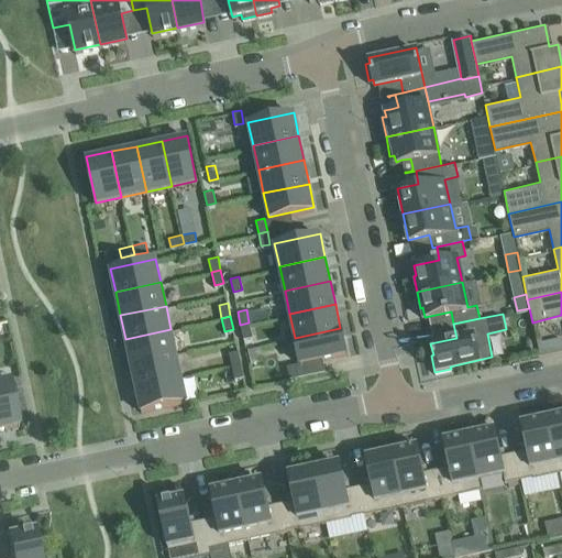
[(249,323),(240,325),(243,338),(252,336),(249,323)]
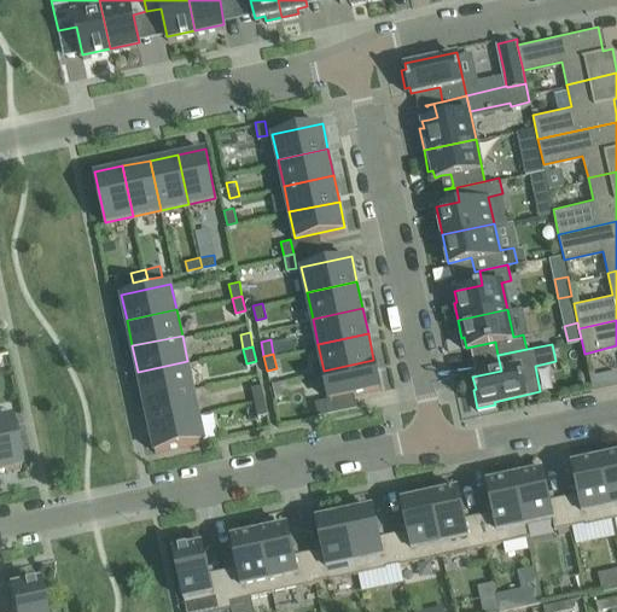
[(373,360),(324,371),(330,396),(379,386),(373,360)]
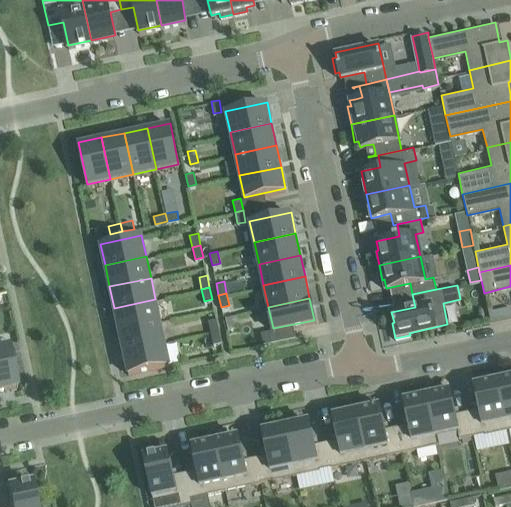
[(114,308),(119,329),(160,320),(155,299),(114,308)]
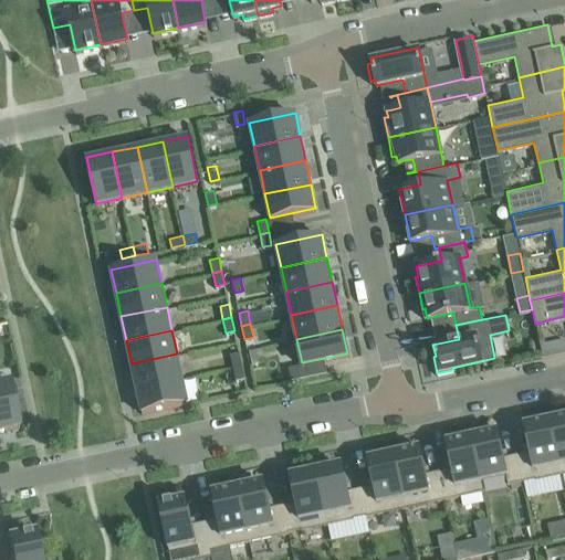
[(230,352),(232,366),(242,363),(239,350),(230,352)]
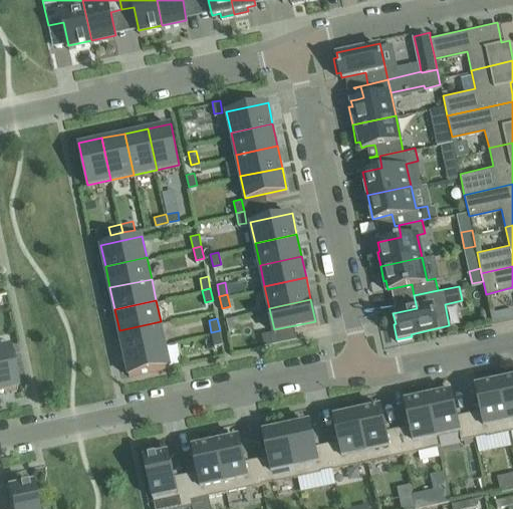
[(119,330),(123,352),(166,343),(161,321),(119,330)]
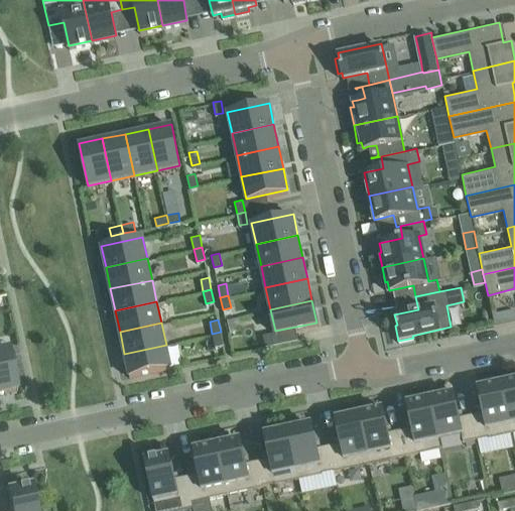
[(221,332),(212,334),(215,346),(223,344),(221,332)]
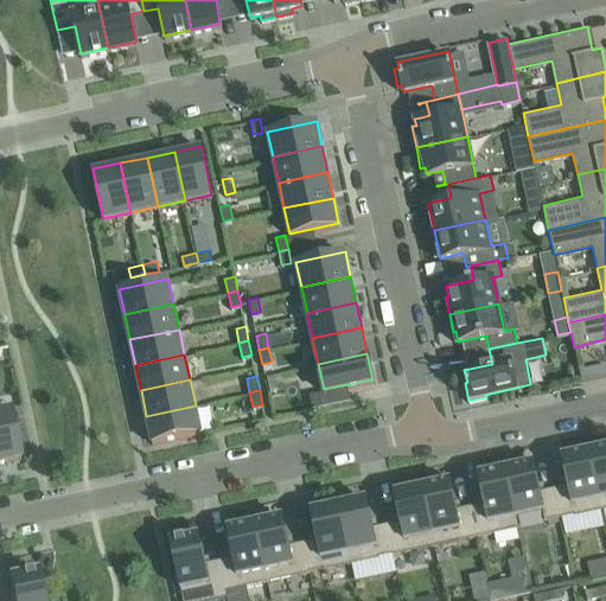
[(321,404),(318,390),(308,392),(312,407),(321,404)]
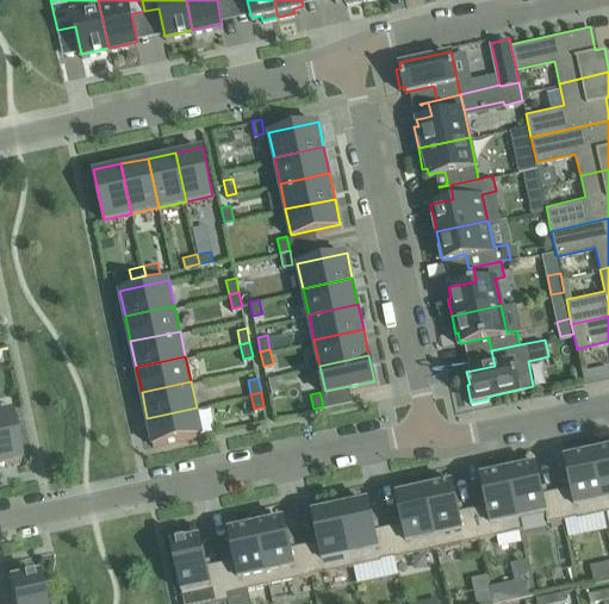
[(197,408),(147,418),(153,443),(202,433),(197,408)]
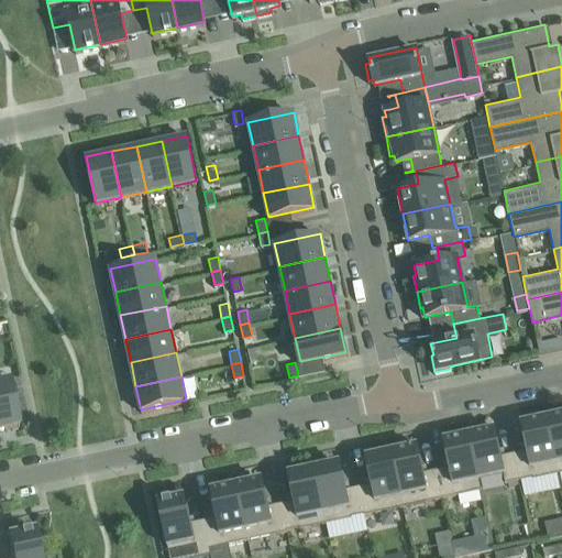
[(8,378),(0,379),(0,426),(18,423),(8,378)]
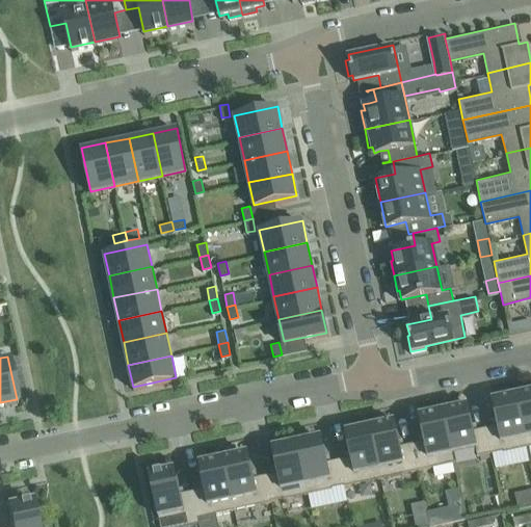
[(530,390),(516,394),(527,445),(530,444),(530,390)]
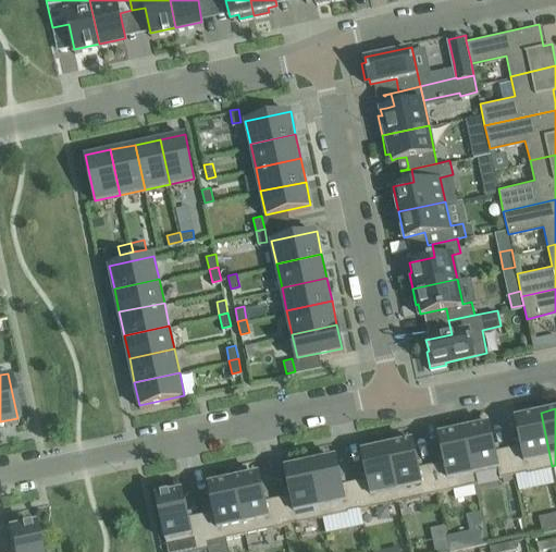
[(520,443),(507,446),(514,473),(527,470),(527,471),(552,466),(541,413),(515,418),(520,443)]
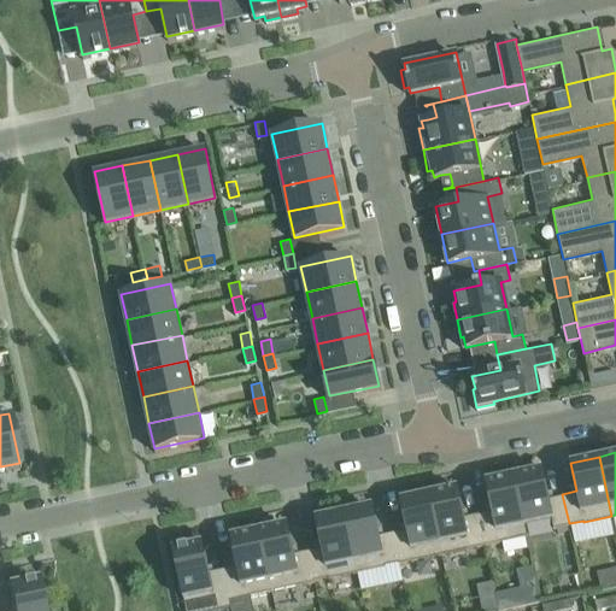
[(543,469),(514,475),(526,522),(551,516),(553,527),(569,523),(562,494),(549,497),(543,469)]
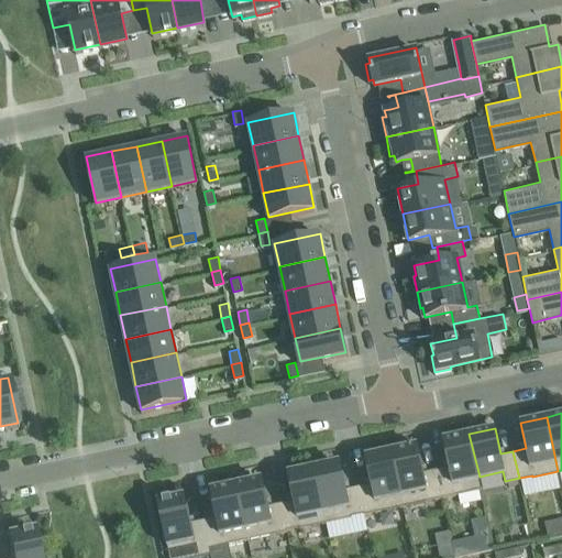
[(449,465),(436,468),(442,496),(482,488),(480,477),(469,434),(443,439),(449,465)]
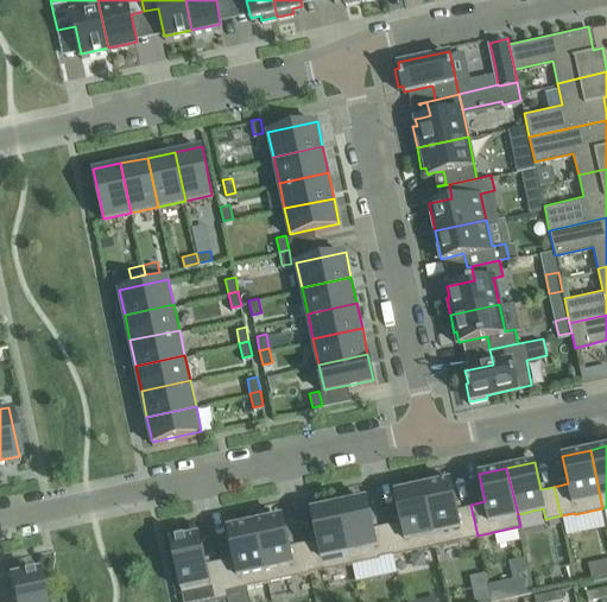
[(450,480),(423,486),(435,544),(478,536),(470,505),(456,507),(450,480)]
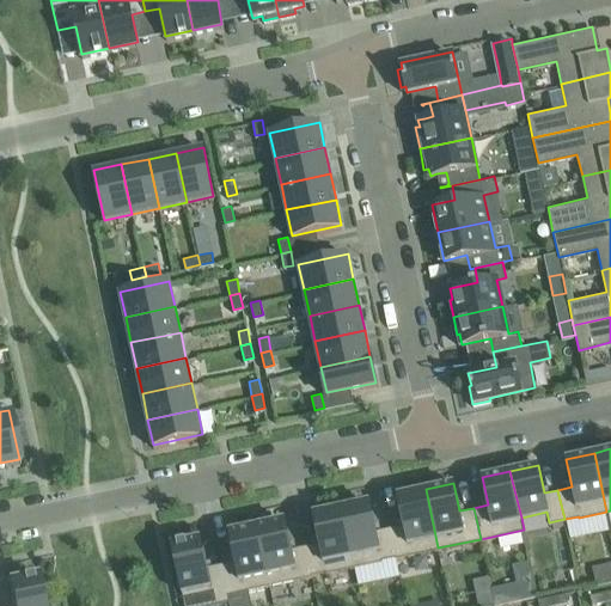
[(403,522),(389,526),(396,556),(396,557),(438,548),(426,489),(397,495),(403,522)]
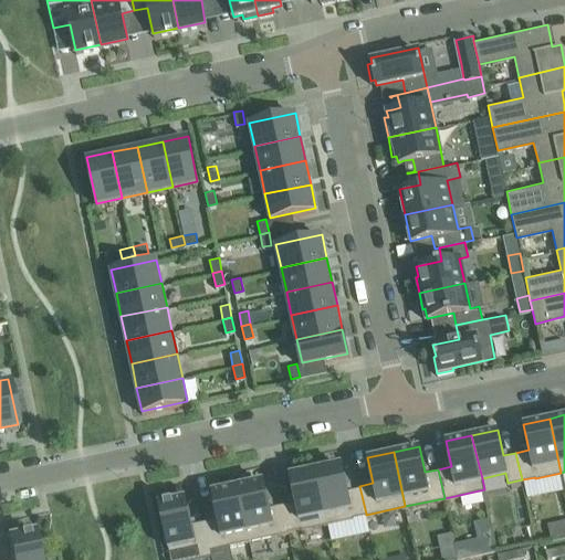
[(342,463),(315,468),(327,522),(353,517),(353,516),(366,514),(359,486),(347,488),(342,463)]
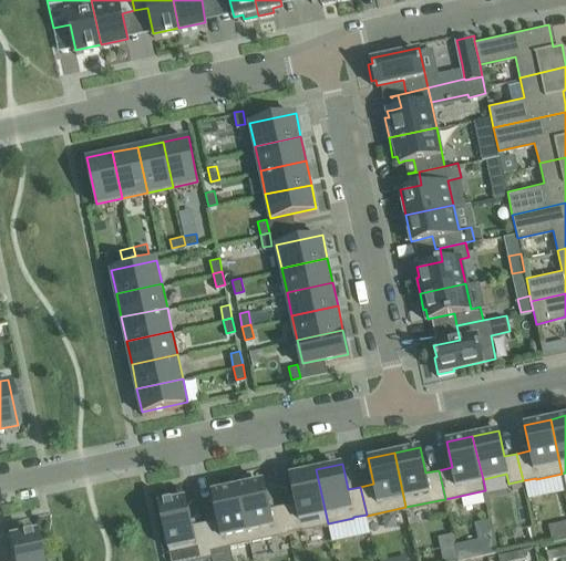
[(296,501),(283,504),(288,531),(301,528),(301,530),(328,523),(316,469),(290,476),(296,501)]
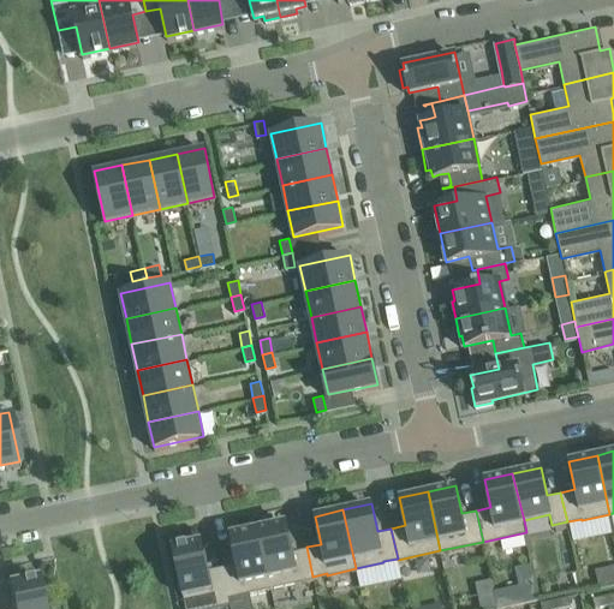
[(286,523),(258,529),(270,587),(314,578),(313,577),(307,547),(292,550),(286,523)]
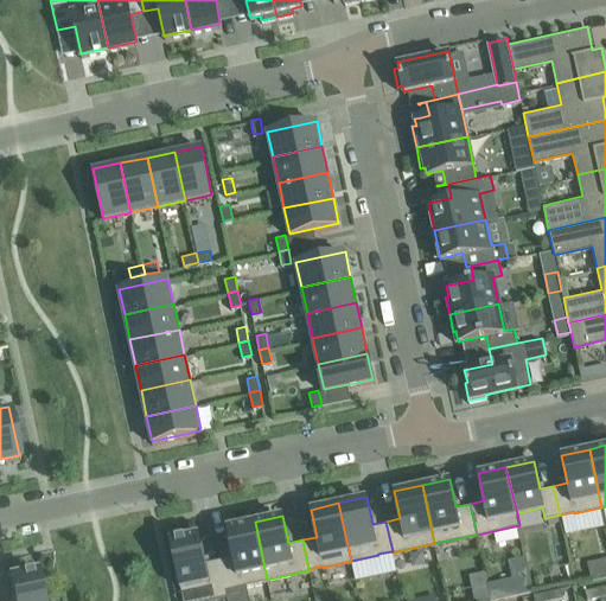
[(233,555),(218,557),(225,588),(267,580),(255,522),(227,528),(233,555)]
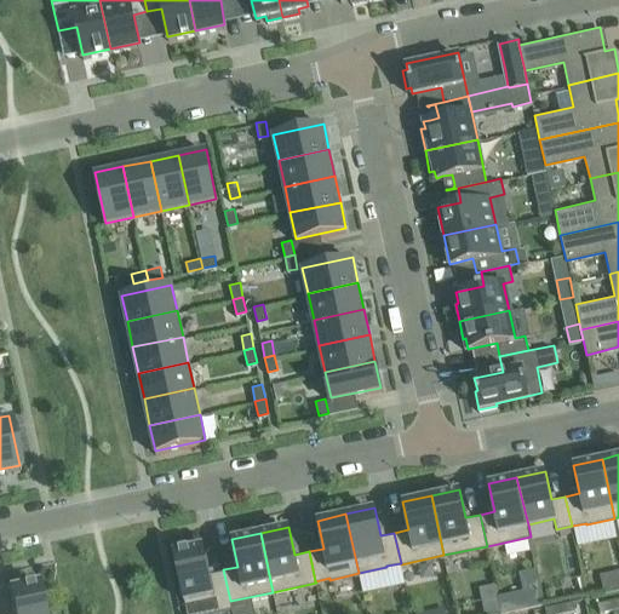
[(230,601),(223,569),(210,573),(204,545),(173,551),(187,613),(199,613),(231,607),(230,601)]
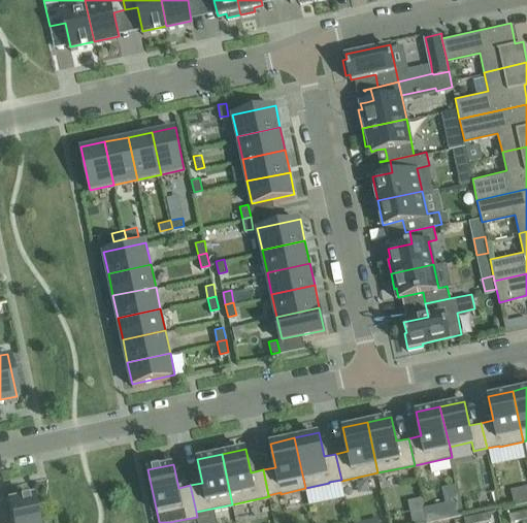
[(519,500),(526,498),(526,484),(517,487),(519,500)]
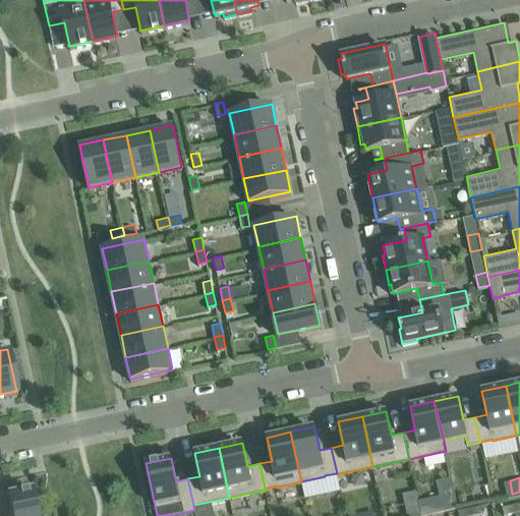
[(37,515),(31,489),(6,494),(10,515),(37,515)]
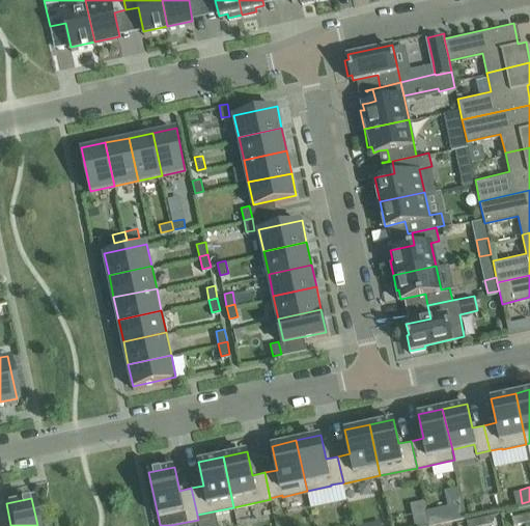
[(442,505),(425,508),(425,511),(428,524),(445,520),(442,505)]
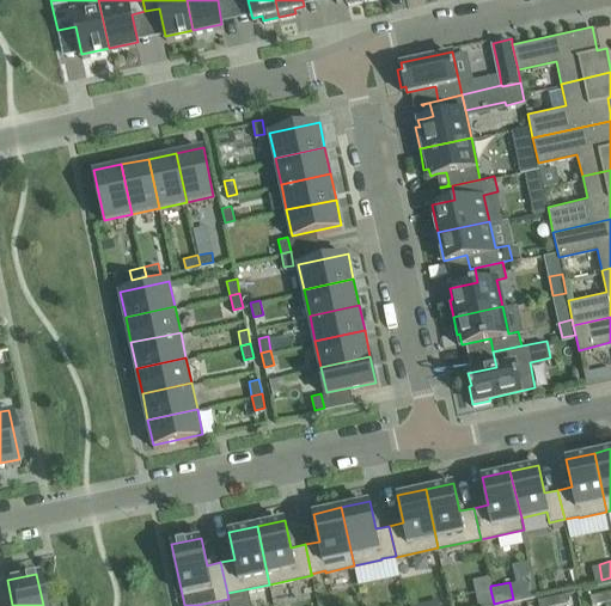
[(490,589),(475,592),(477,605),(481,605),(494,604),(490,589)]
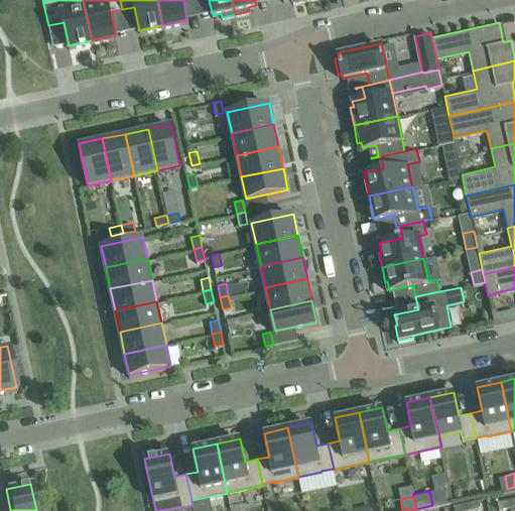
[(510,506),(509,498),(497,500),(499,508),(510,506)]
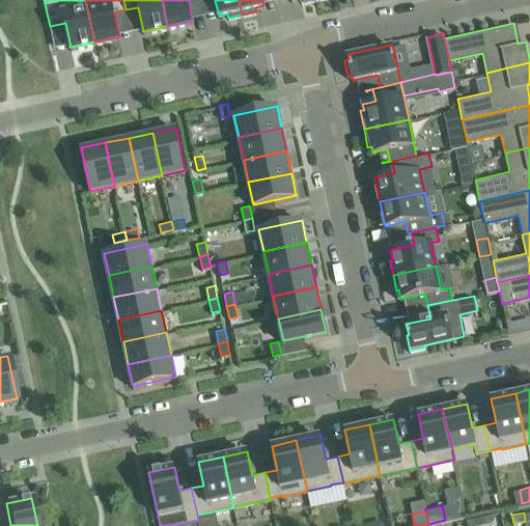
[(491,514),(478,516),(480,524),(493,522),(491,514)]
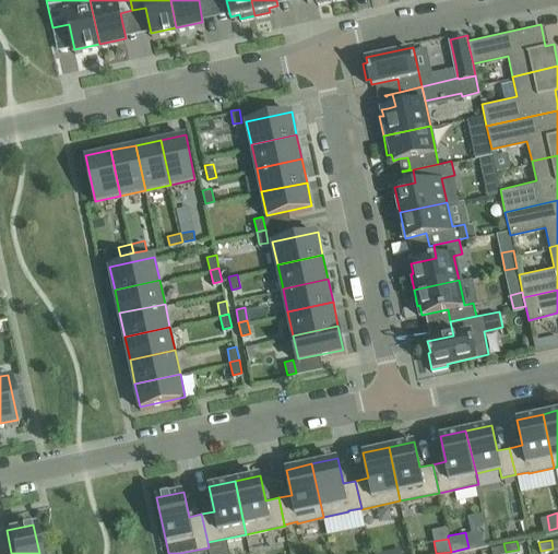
[(495,553),(506,552),(503,543),(491,546),(493,553),(495,553)]
